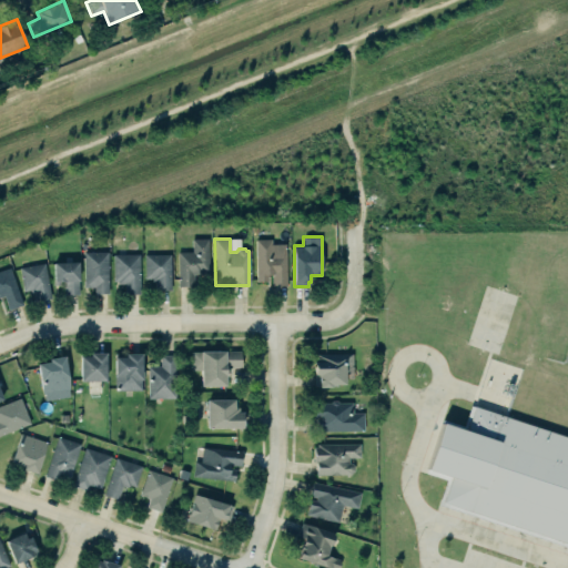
[(192,252),(192,240),(208,240),(208,274),(193,274),(193,286),(179,286),(178,252),(192,252)]
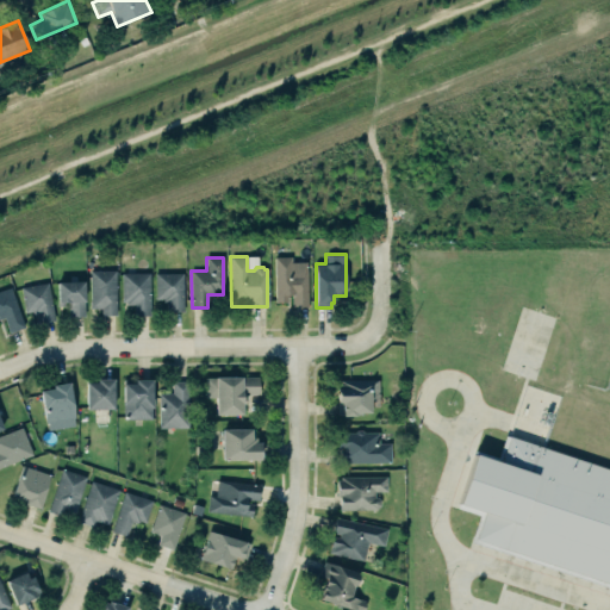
[(274,257),(274,302),(287,302),(287,296),(292,296),(292,306),(307,306),(307,262),(291,262),(291,257),(274,257)]
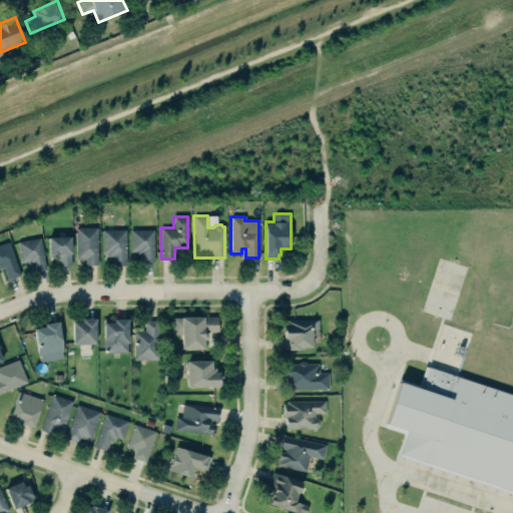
[(75,227),(75,259),(85,259),(85,266),(97,266),(97,227),(75,227)]
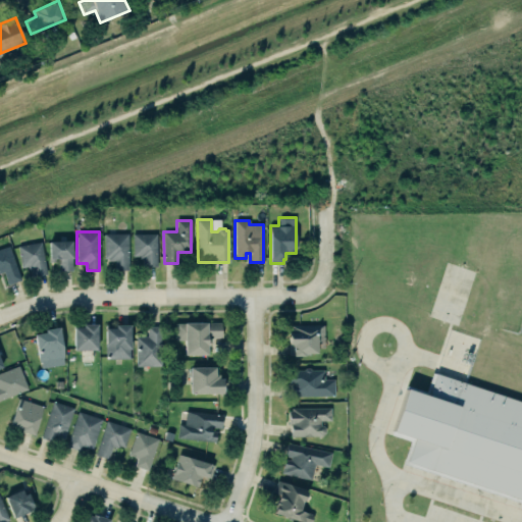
[(127,233),(128,270),(114,270),(114,261),(107,261),(107,258),(104,258),(103,233),(127,233)]
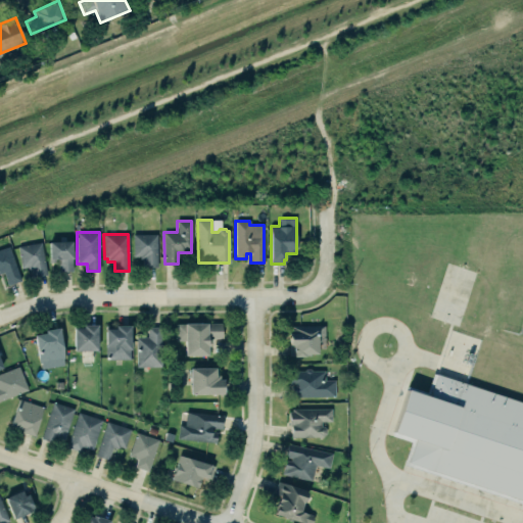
[(157,234),(157,267),(143,267),(143,258),(139,258),(139,256),(133,256),(133,234),(157,234)]
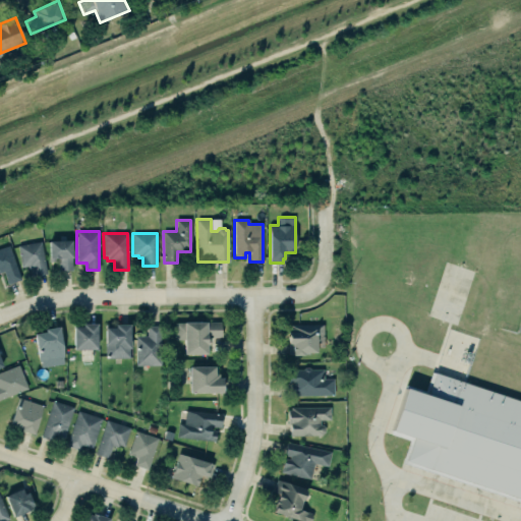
[(31,267),(27,268),(27,266),(21,267),(17,245),(41,240),(47,274),(33,277),(31,267)]
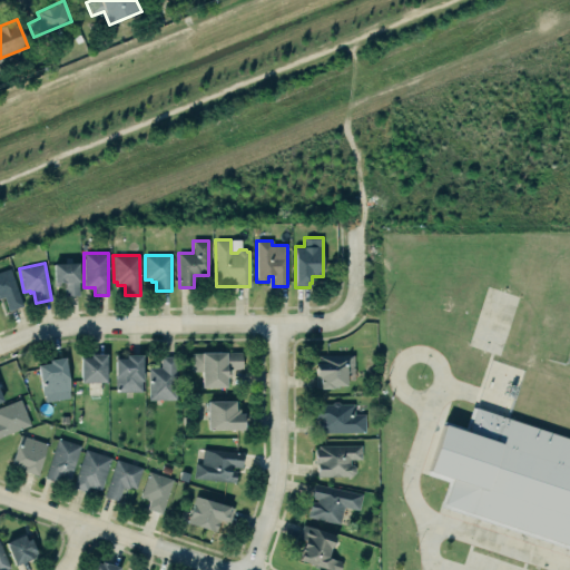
[(79,295),(64,296),(64,282),(57,282),(57,285),(53,285),(53,265),(78,264),(79,295)]
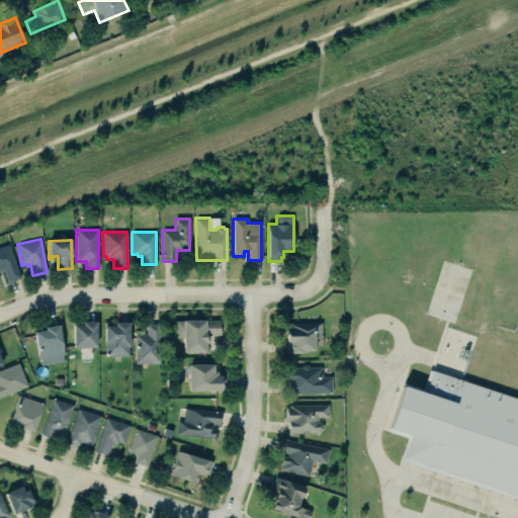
[(0,246),(8,244),(20,277),(7,282),(3,269),(0,270),(0,246)]
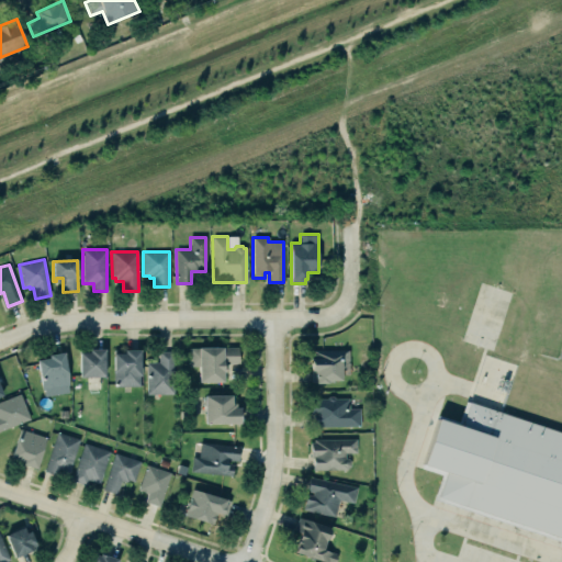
[(189,347),(239,347),(239,362),(226,362),(226,371),(224,371),(224,381),(199,381),(199,366),(189,366),(189,347)]
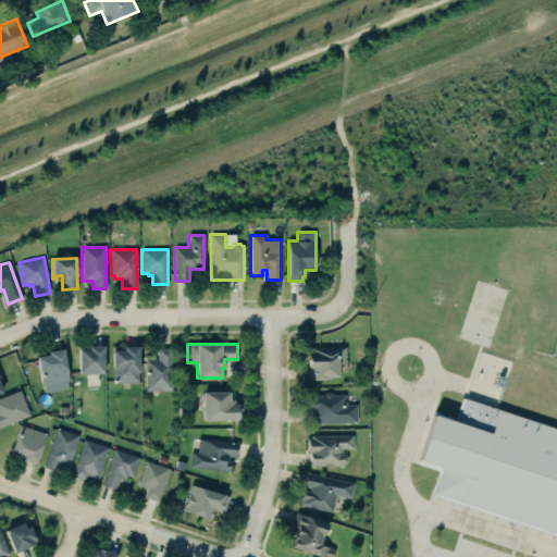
[(89,348),(89,345),(106,345),(106,373),(79,373),(79,348),(89,348)]
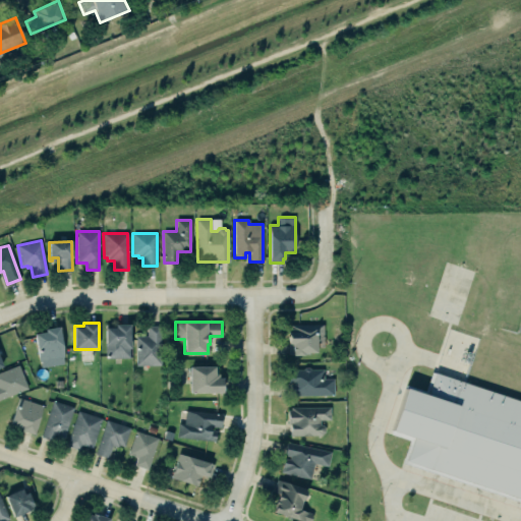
[(130,323),(130,347),(129,347),(129,357),(105,357),(105,327),(116,327),(116,323),(130,323)]
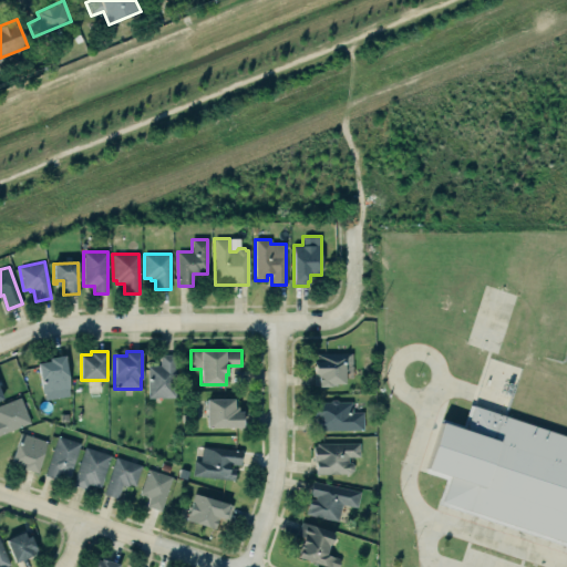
[(352,352),(316,353),(316,374),(320,374),(320,387),(331,387),(331,383),(346,383),(346,378),(352,378),(352,352)]
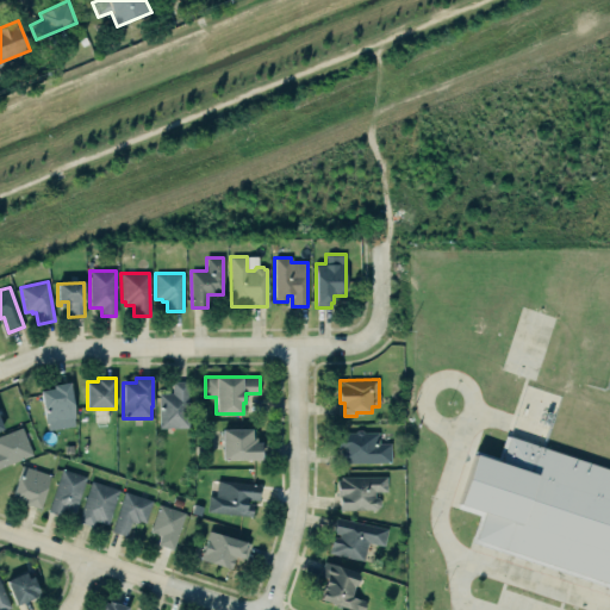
[(42,390),(45,421),(48,421),(49,429),(75,425),(74,417),(75,417),(70,381),(54,384),(54,387),(42,390)]
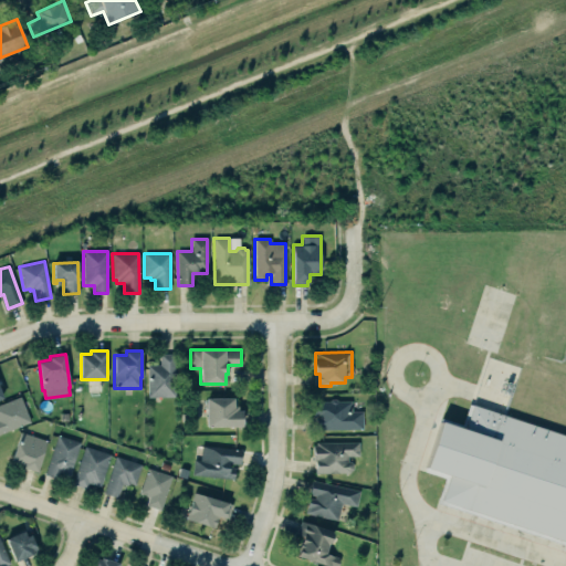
[(159,365),(159,354),(175,354),(175,397),(147,397),(147,365),(159,365)]
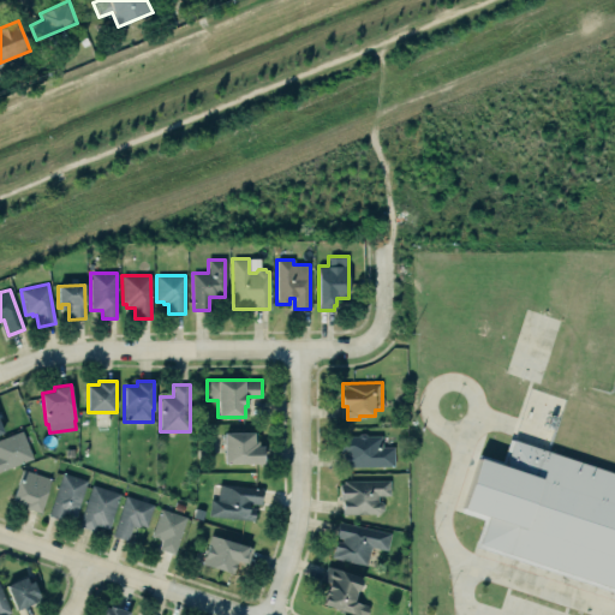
[(0,437),(22,430),(33,458),(0,470),(0,437)]
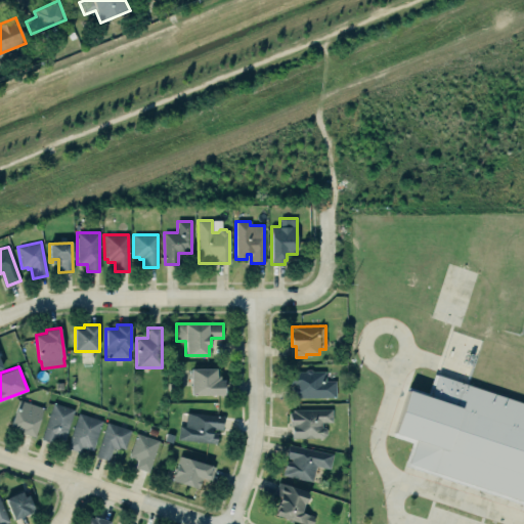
[(191,367),(191,394),(225,394),(225,379),(221,379),(221,375),(217,375),(217,367),(191,367)]
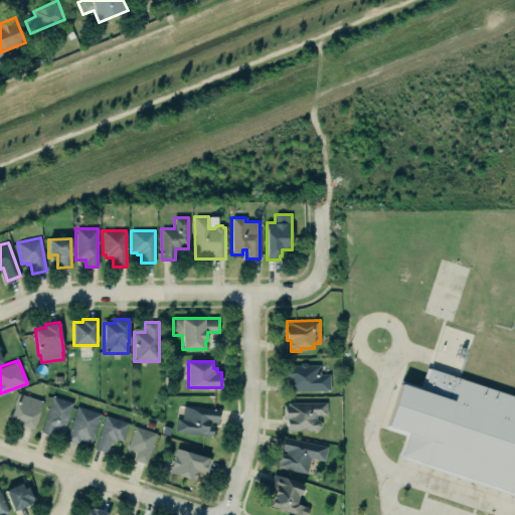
[(330,374),(319,374),(319,364),(307,364),(305,363),(301,363),(299,365),(286,365),(286,378),(290,378),(290,390),(330,390),(330,374)]
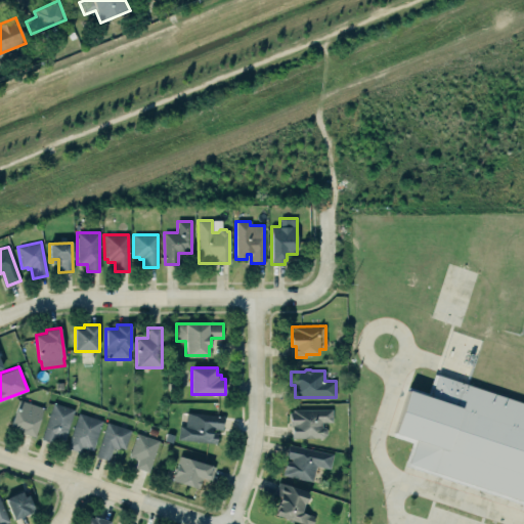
[(523,503),(408,465),(416,441),(393,433),(407,391),(432,399),(439,378),(523,405),(523,503)]
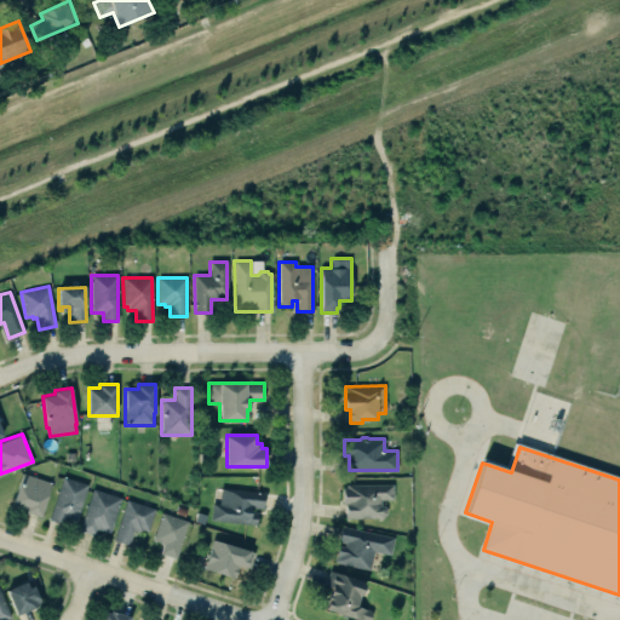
[(22,472),(51,482),(41,516),(26,511),(26,507),(12,503),(22,472)]
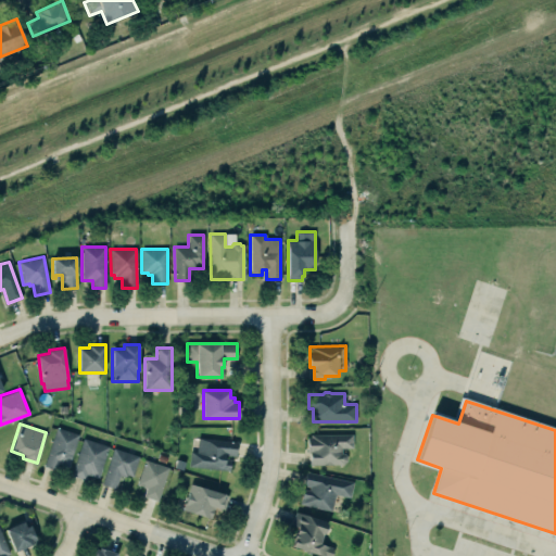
[(55,427),(78,433),(67,468),(58,465),(57,470),(43,466),(55,427)]
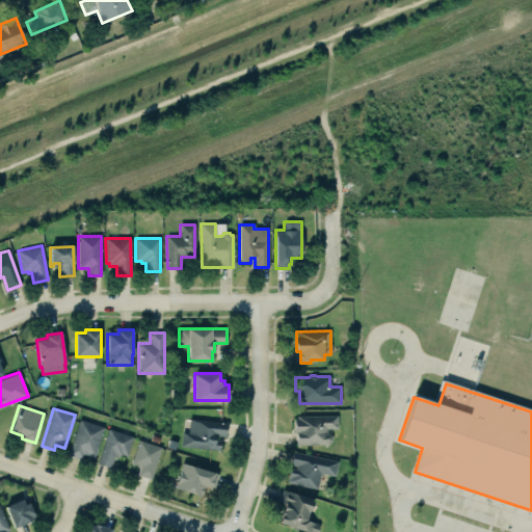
[(296,419),(296,416),(337,416),(337,428),(326,428),(326,433),(328,433),(331,435),(331,440),(327,444),(296,445),(296,433),(293,433),(293,419),(296,419)]
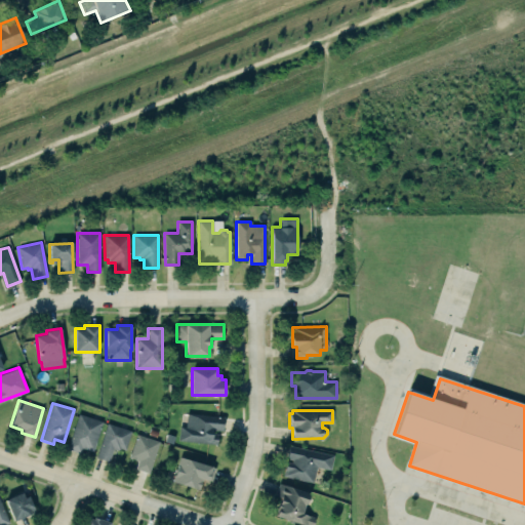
[(224,431),(225,416),(187,412),(186,427),(180,426),(178,440),(217,444),(218,430),(224,431)]
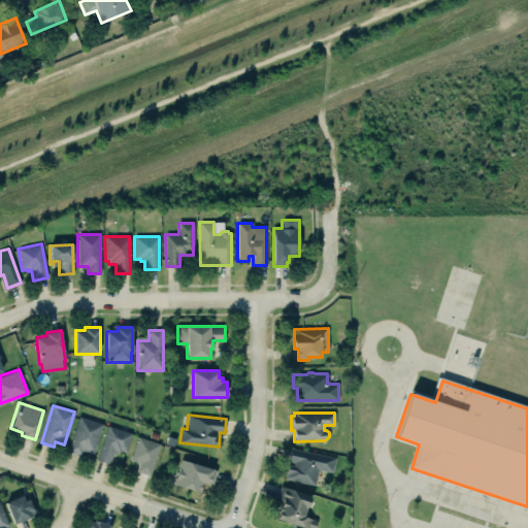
[(78,416),(103,424),(93,454),(83,451),(80,456),(67,452),(78,416)]
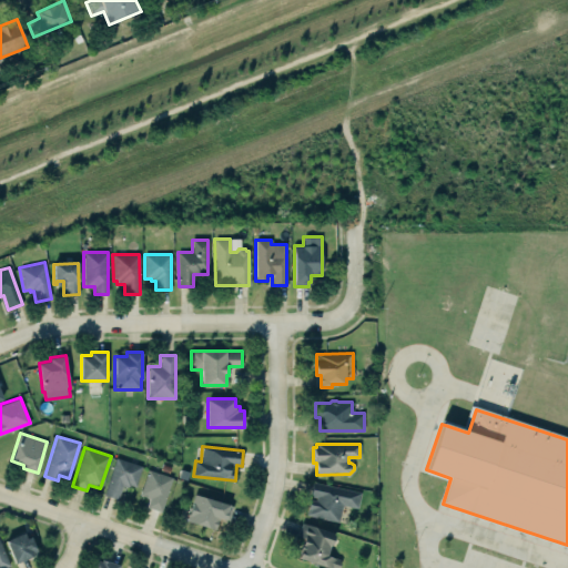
[(115,457),(141,466),(134,486),(130,485),(129,488),(122,486),(118,499),(103,495),(115,457)]
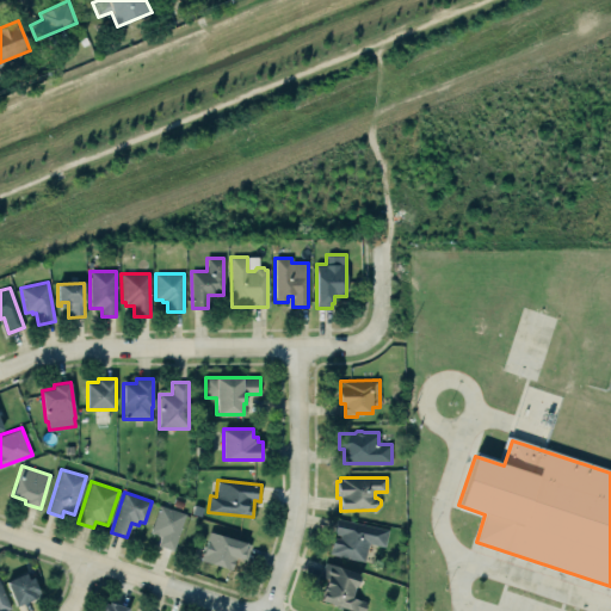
[(159,505),(185,513),(173,550),(158,545),(161,536),(149,532),(159,505)]
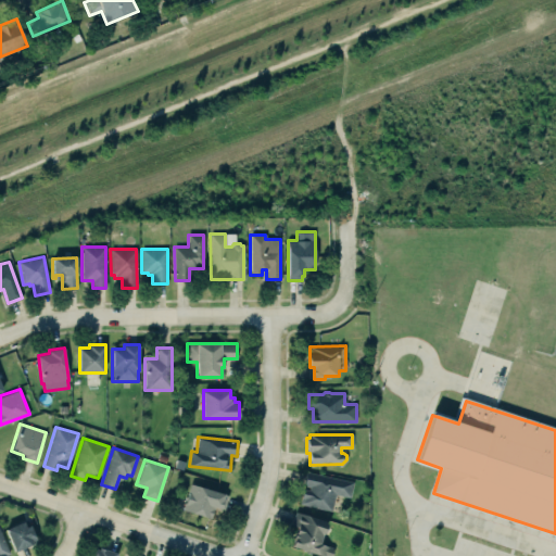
[(176,459),(184,462),(181,469),(174,467),(176,459)]
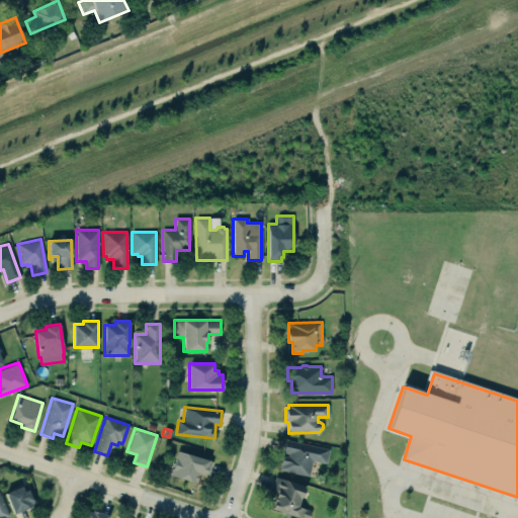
[(329,449),(326,463),(312,460),(308,476),(278,469),(285,439),(329,449)]
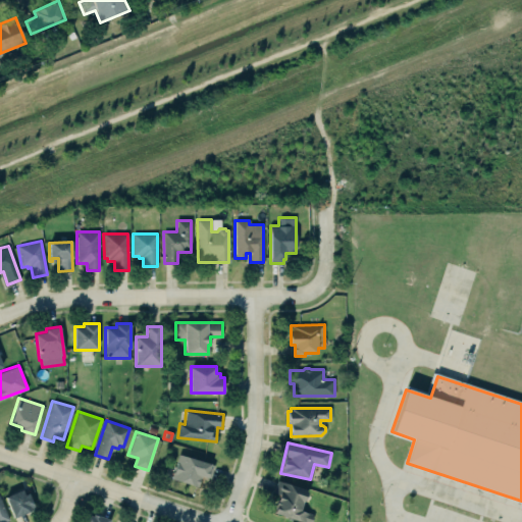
[(178,454),(214,465),(210,477),(202,475),(199,486),(170,478),(178,454)]
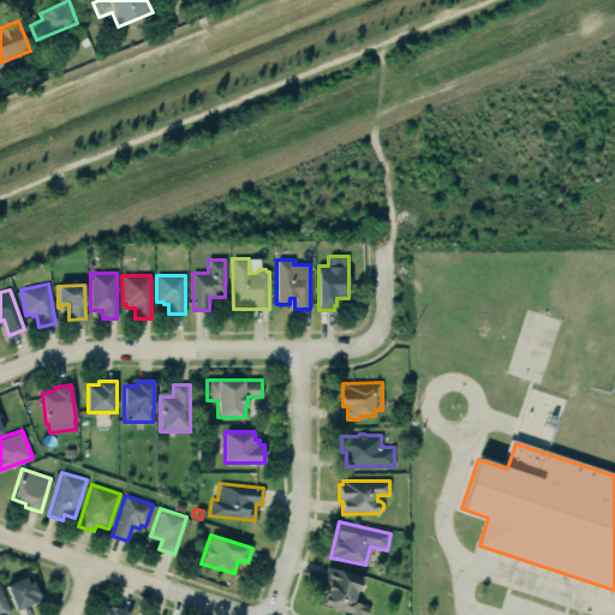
[(354,602),(358,591),(360,590),(363,581),(362,579),(363,578),(327,566),(322,581),(328,584),(321,603),(357,614),(364,614),(368,607),(354,602)]
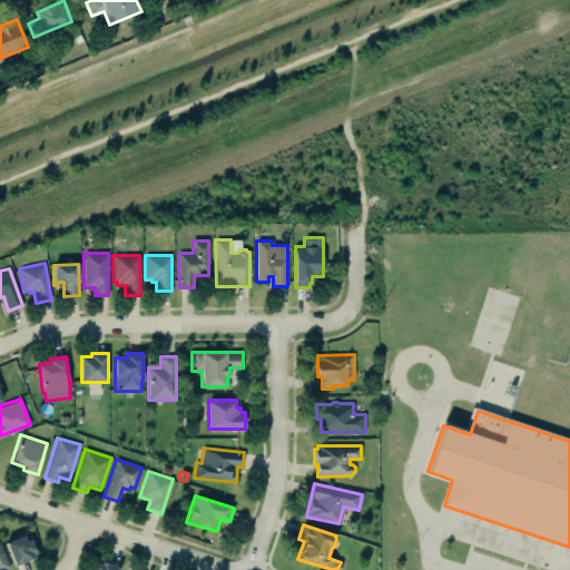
[(6,542),(15,566),(39,556),(32,538),(27,539),(25,534),(6,542)]
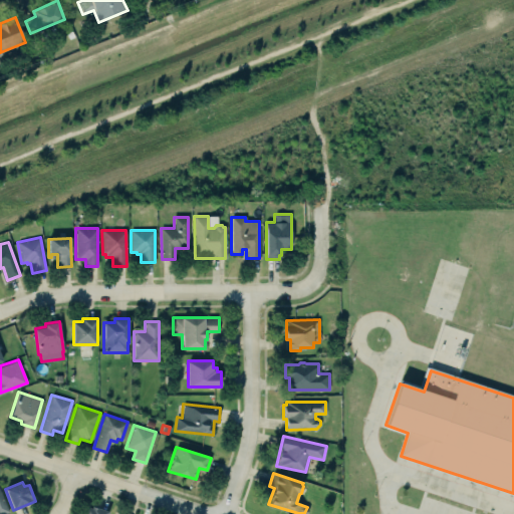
[(0,513),(0,489),(9,511),(0,513)]
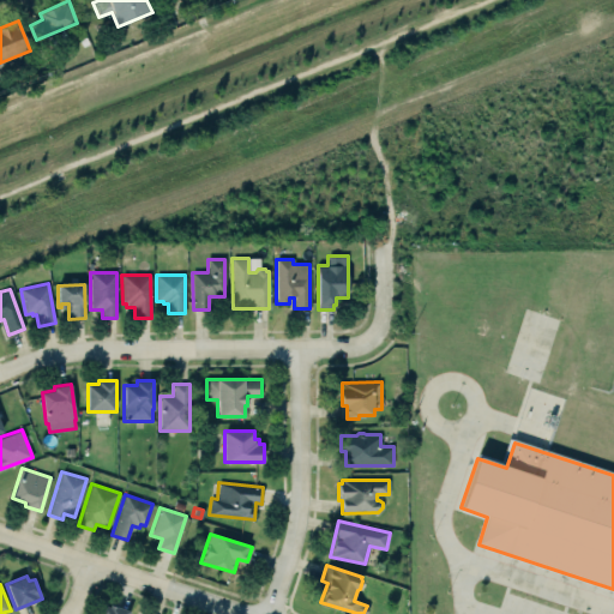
[(109,606),(110,603),(131,609),(128,613),(100,613),(103,605),(109,606)]
